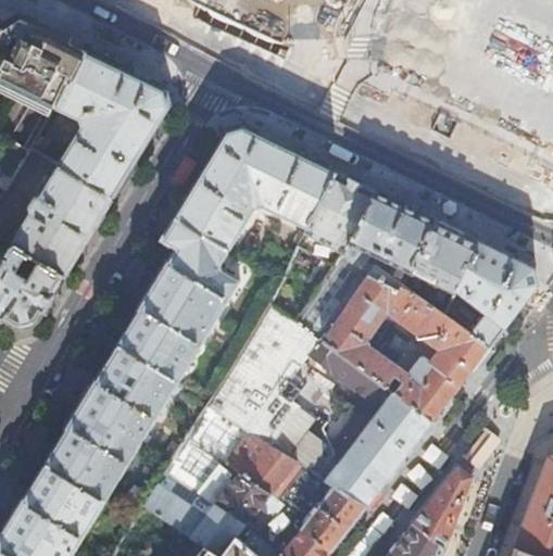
[(443,1),(431,25),(443,30),(455,7),(443,1)]
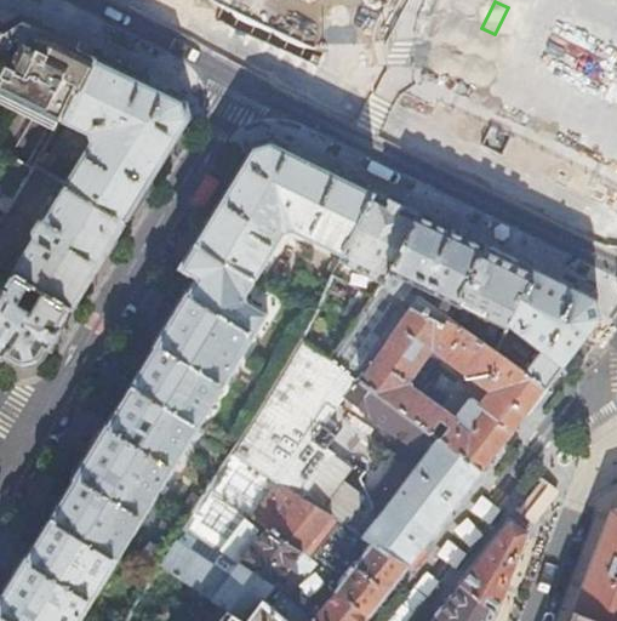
[(30,43),(38,28),(29,24),(23,39),(30,43)]
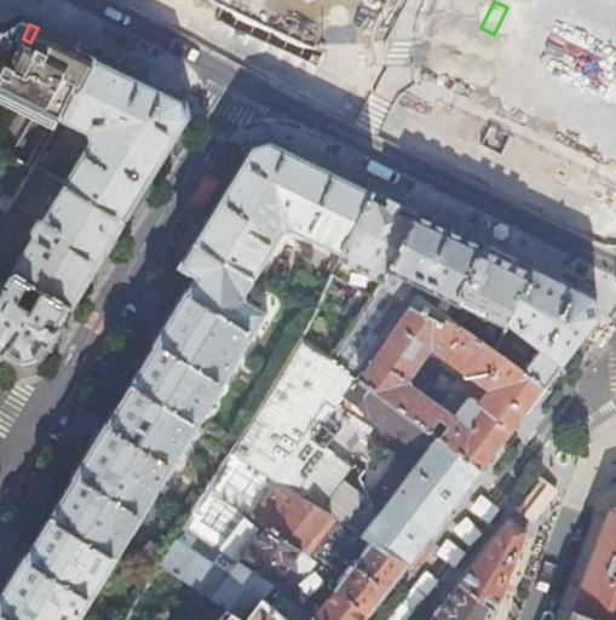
[(59,326),(72,308),(11,270),(3,282),(0,280),(0,87),(62,116),(76,85),(81,87),(96,57),(38,28),(30,42),(23,39),(0,27),(0,354),(1,355),(1,354),(12,360),(41,355),(46,349),(47,349),(56,334),(61,327),(59,326)]
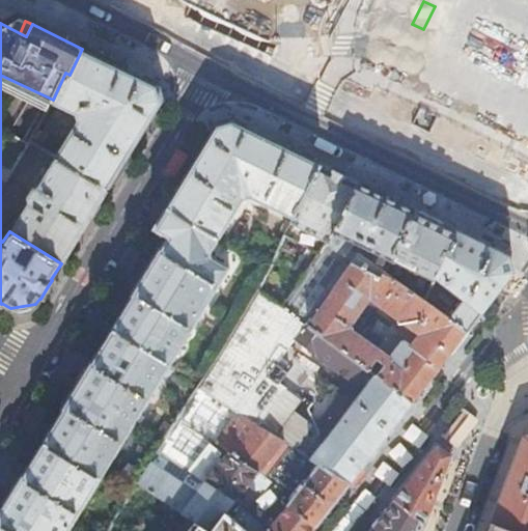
[(55,156),(107,187),(133,145),(160,101),(158,93),(156,85),(104,59),(82,49),(70,75),(65,73),(53,100),(75,114),(77,119),(55,156)]
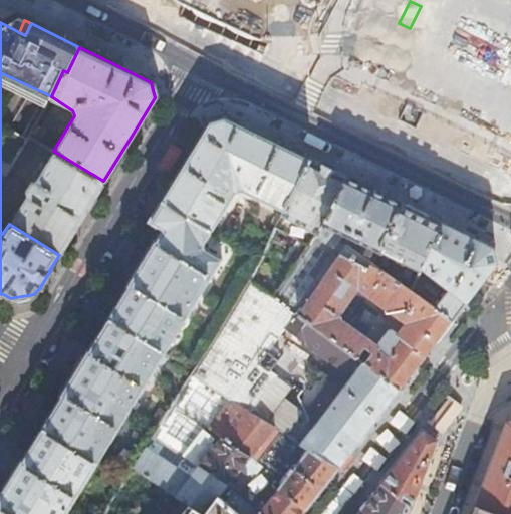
[(281,213),(308,160),(297,154),(251,131),(225,117),(210,122),(192,152),(163,201),(211,231),(235,194),(242,192),(281,213)]
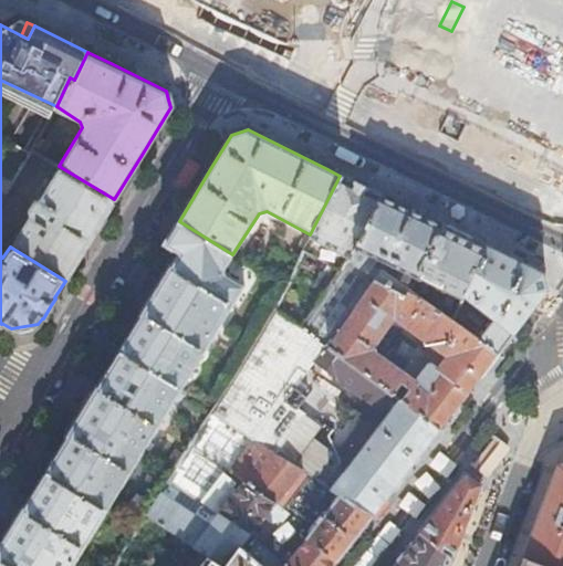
[(91,239),(114,199),(59,166),(50,180),(45,177),(40,187),(44,189),(40,198),(33,199),(28,208),(30,215),(10,247),(65,281),(91,239)]
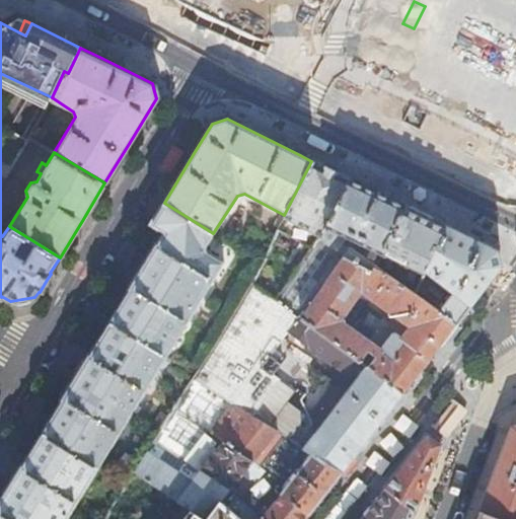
[(349,178),(311,161),(284,215),(277,230),(310,246),(316,237),(318,239),(349,178)]
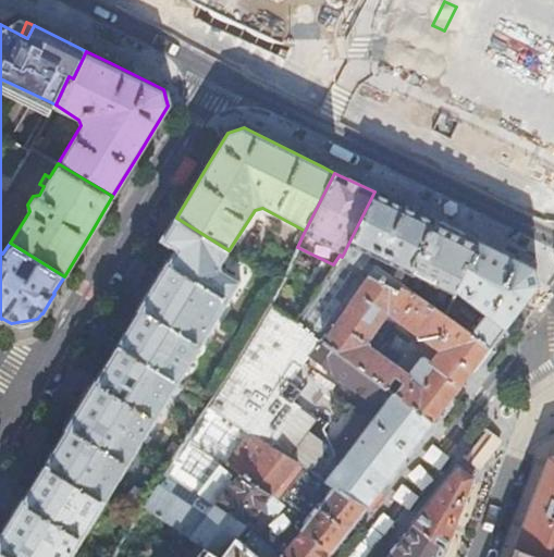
[(389,199),(374,192),(342,257),(361,270),(370,254),(394,265),(389,276),(402,286),(409,272),(434,221),(419,214),(389,199)]
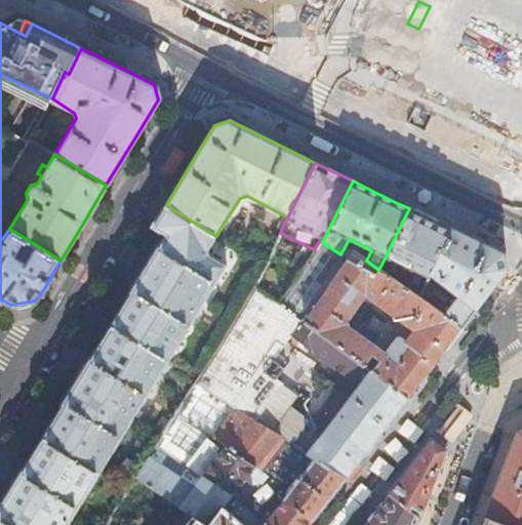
[(215,236),(166,205),(153,227),(167,235),(159,248),(157,247),(152,282),(129,291),(131,292),(111,326),(167,361),(226,266),(210,255),(208,249),(215,236)]
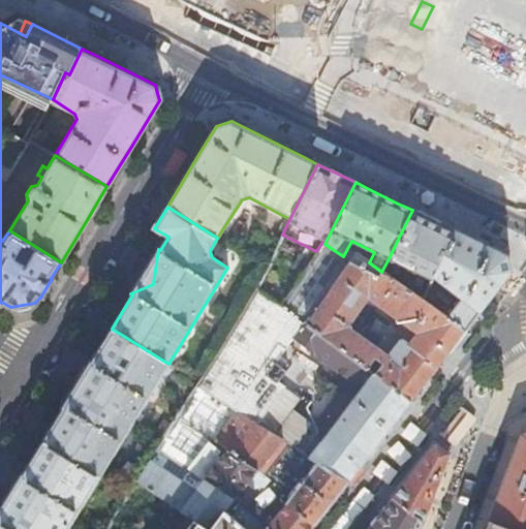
[(433,220),(412,210),(389,258),(431,279),(432,275),(455,230),(433,220)]
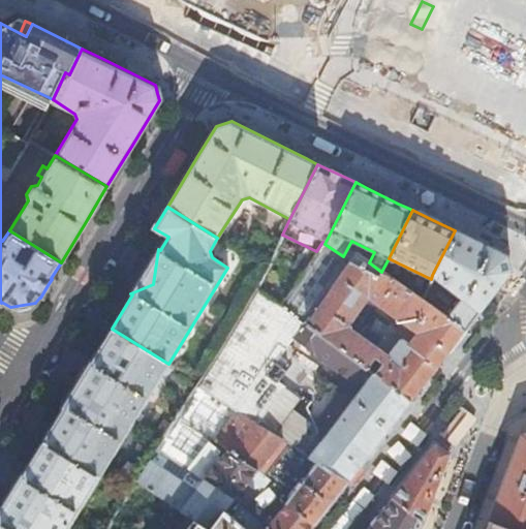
[(505,255),(455,230),(432,275),(461,298),(445,317),(464,331),(472,319),(509,272),(505,255)]
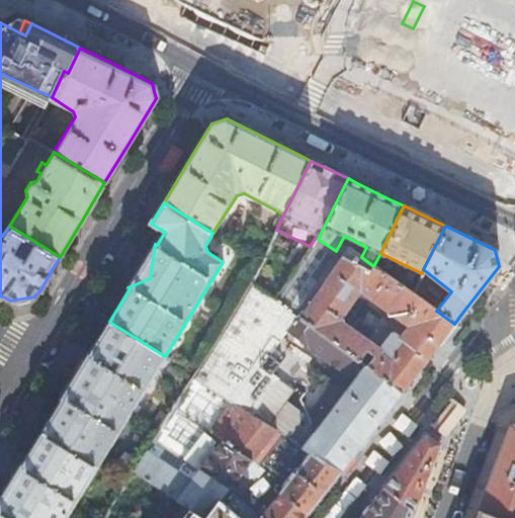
[(348,248),(342,255),(336,251),(318,239),(316,237),(310,246),(272,298),(401,393),(410,380),(422,364),(438,344),(454,324),(436,311),(412,293),(373,266),(361,257),(348,248)]
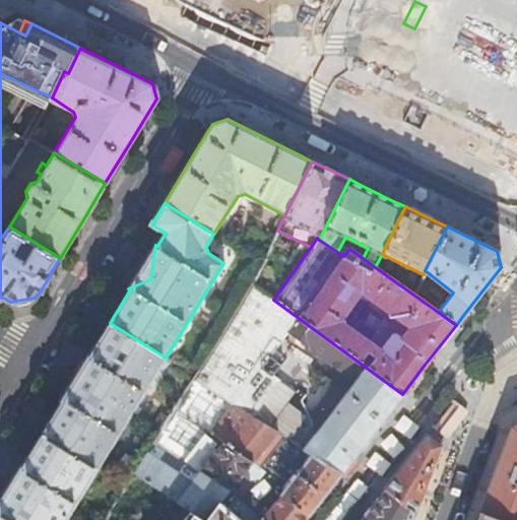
[(273,300),(252,283),(239,307),(196,376),(192,381),(275,434),(281,438),(285,440),(289,434),(294,429),(280,419),(280,413),(293,396),(301,400),(324,370),(282,338),(286,333),(354,383),(344,397),(324,382),(307,403),(323,414),(325,412),(329,414),(307,444),(302,450),(311,456),(339,474),(344,467),(366,440),(384,417),(402,394),(273,300)]
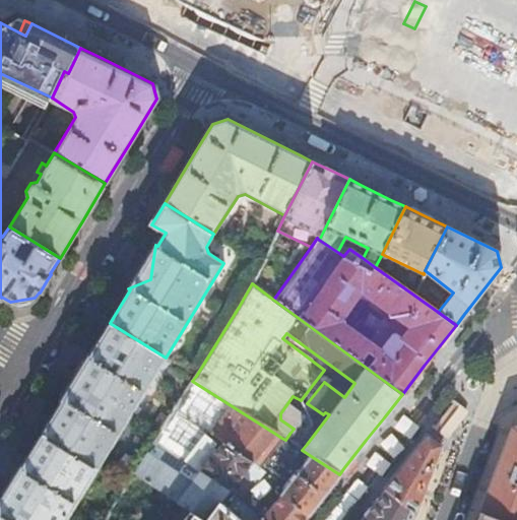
[(99,467),(166,358),(110,323),(89,356),(87,355),(76,375),(61,399),(63,400),(43,434),(99,467)]
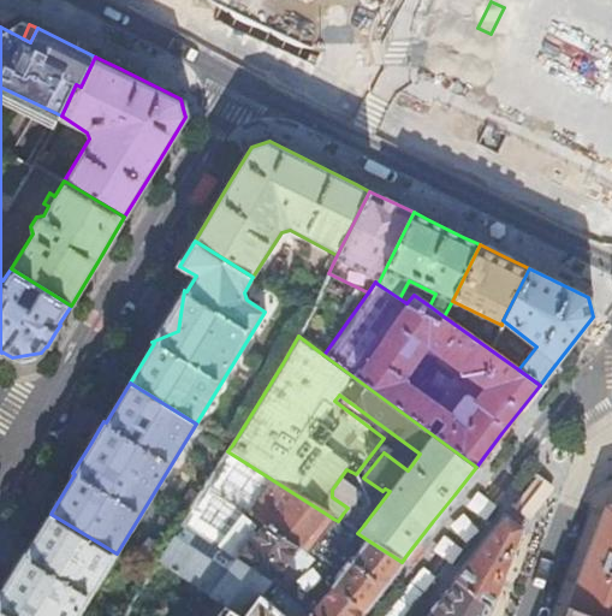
[(227,605),(243,615),(257,596),(260,597),(271,582),(297,550),(326,514),(227,451),(205,487),(180,525),(156,562),(227,605)]
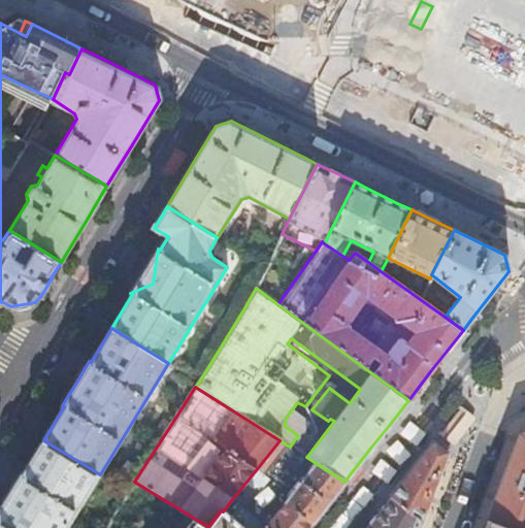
[(524,527),(524,436),(521,437),(488,526),(493,527),(524,527)]
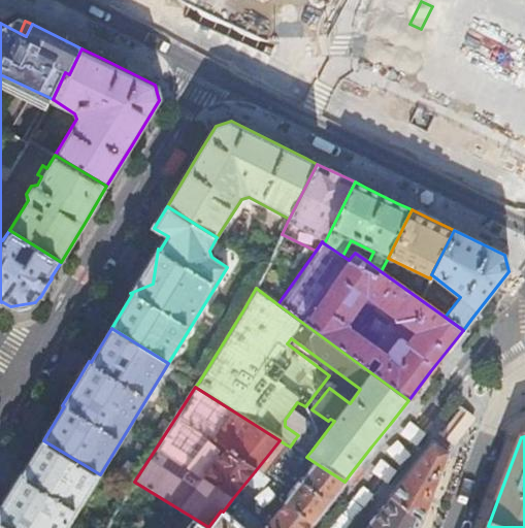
[(67,527),(100,474),(43,440),(23,474),(21,473),(11,489),(0,506),(0,527),(67,527)]
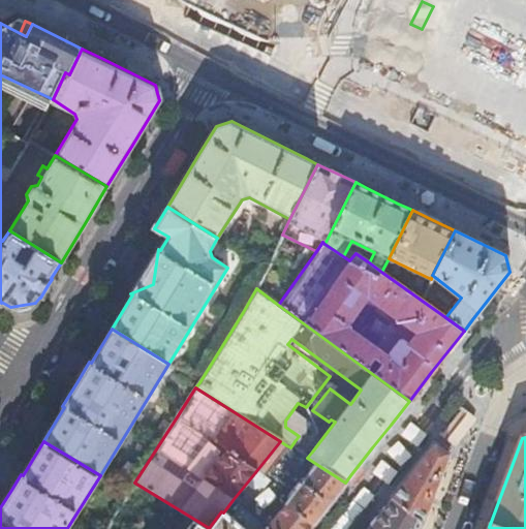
[(261,476),(286,445),(280,441),(255,472),(261,476)]
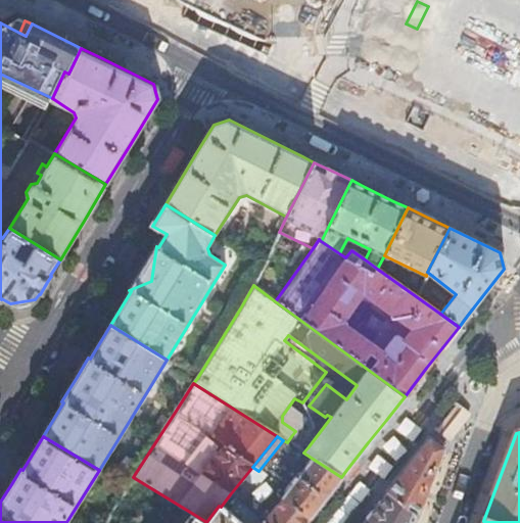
[(428,442),(385,496),(417,521),(442,453),(434,447),(428,442)]
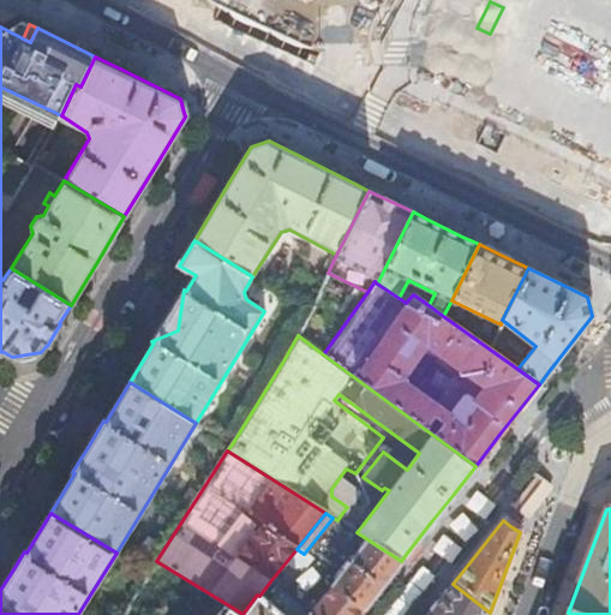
[(387,579),(401,561),(367,539),(331,585),(361,610),(371,598),(387,579)]
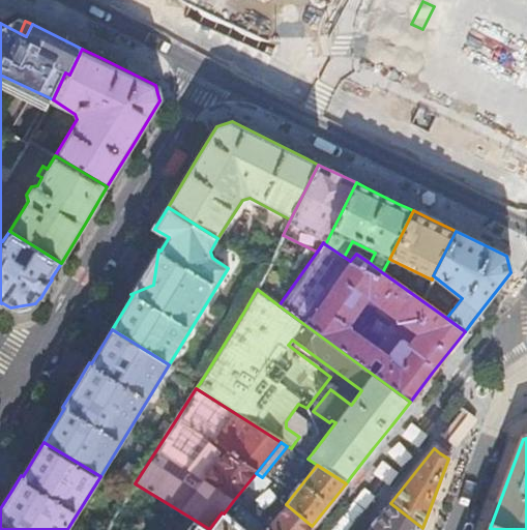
[(369,529),(420,529),(422,528),(390,503),(370,528),(369,529)]
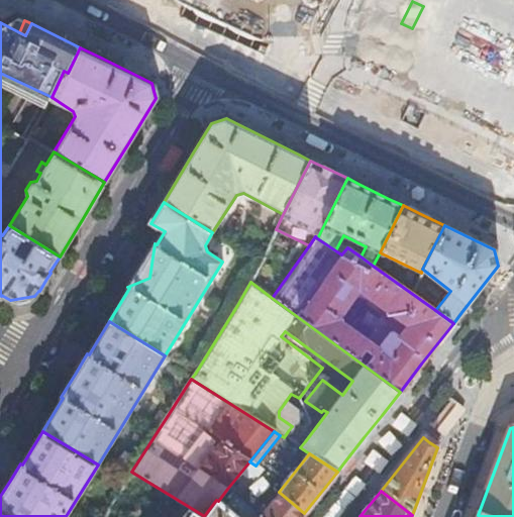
[(301,516),(304,513),(279,492),(262,514),(266,516),(301,516)]
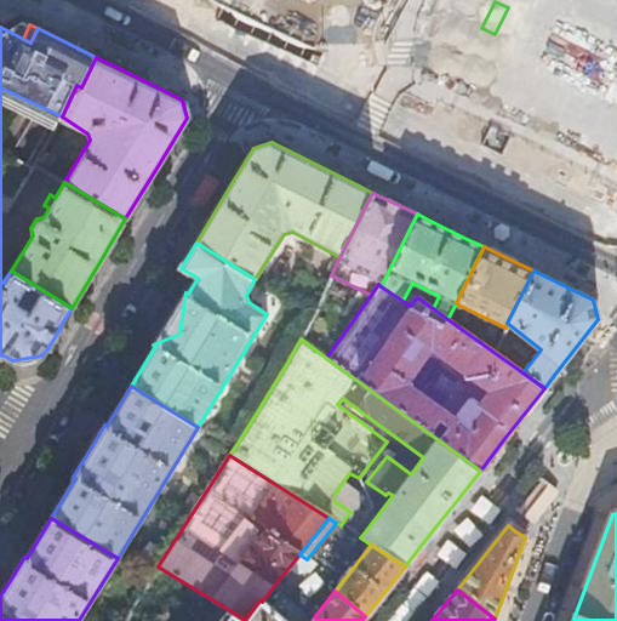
[(285,620),(262,602),(260,600),(245,620),(229,610),(221,620),(285,620)]
